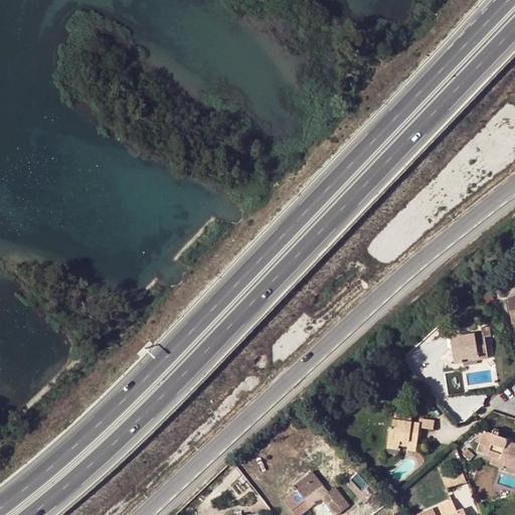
[(484,332),(484,337),(491,336),(490,327),(481,328),(481,333),(484,332)]
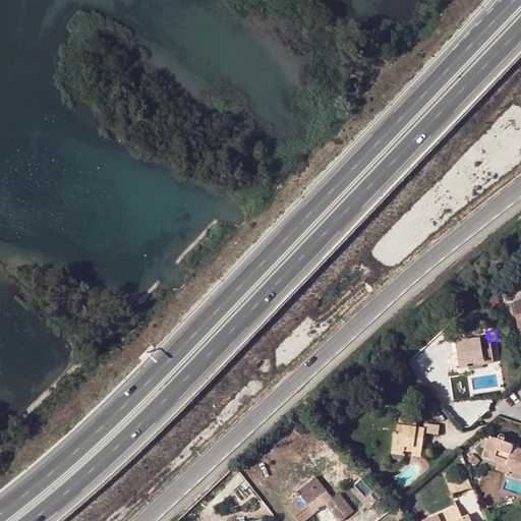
[(459,367),(468,366),(467,361),(481,359),(481,364),(493,362),(489,341),(489,336),(486,337),(456,341),(459,367)]
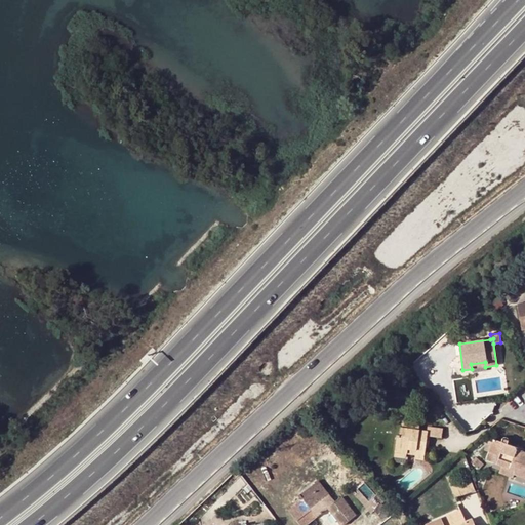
[(441,437),(442,429),(428,427),(428,431),(419,430),(414,429),(415,421),(404,420),(403,428),(400,428),(399,435),(397,435),(395,451),(407,453),(407,449),(415,450),(415,454),(414,459),(423,460),(426,447),(423,447),(423,442),(429,443),(430,436),(441,437)]
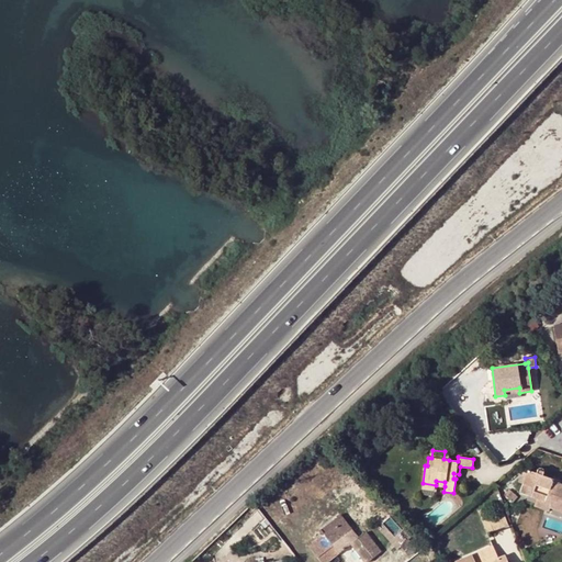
[(551,485),(552,481),(553,480),(542,475),(543,473),(543,471),(542,470),(540,469),(539,469),(537,470),(537,471),(536,473),(528,470),(527,473),(523,484),(523,485),(530,489),(528,496),(537,499),(550,505),(549,507),(561,512),(561,484),(558,483),(557,486),(551,485)]
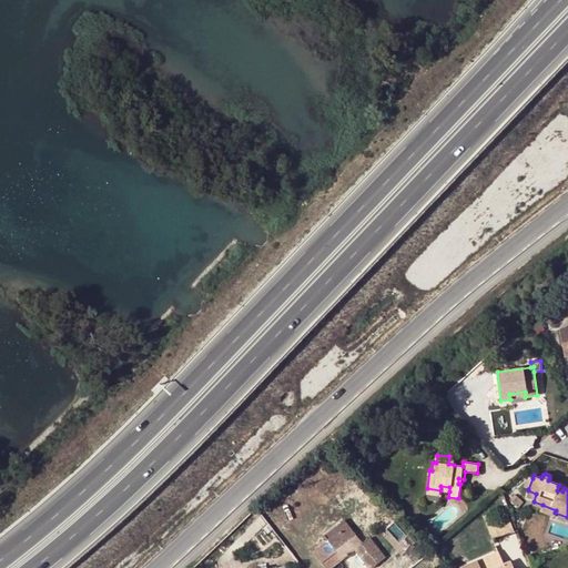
[(536,494),(528,490),(525,498),(534,501),(536,494)]
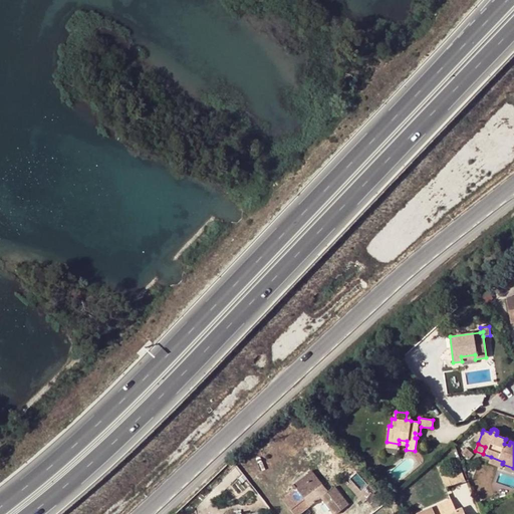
[(467,449),(462,454),(469,460),(473,455),(467,449)]
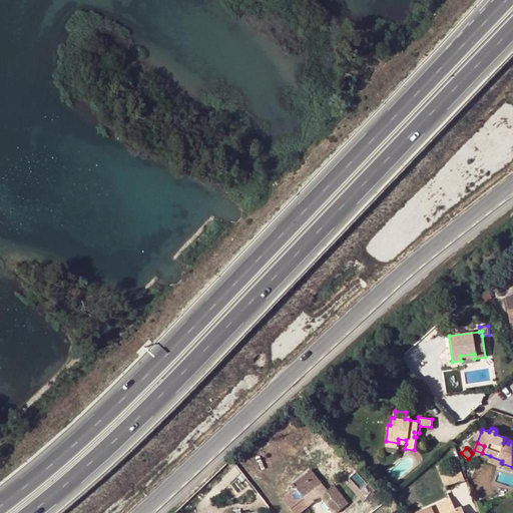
[(500,467),(501,463),(502,461),(490,456),(487,463),(500,467)]
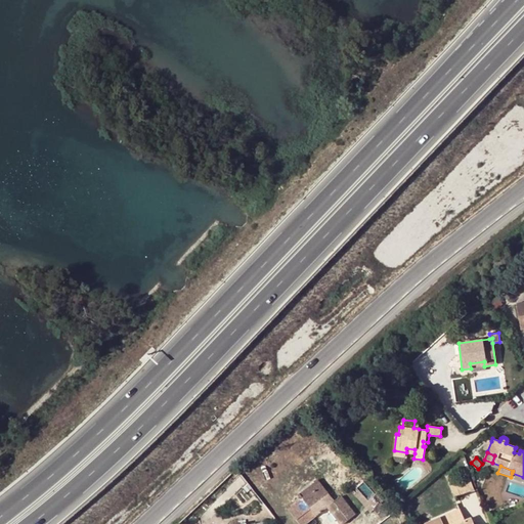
[(468,476),(453,481),(459,495),(473,489),(468,476)]
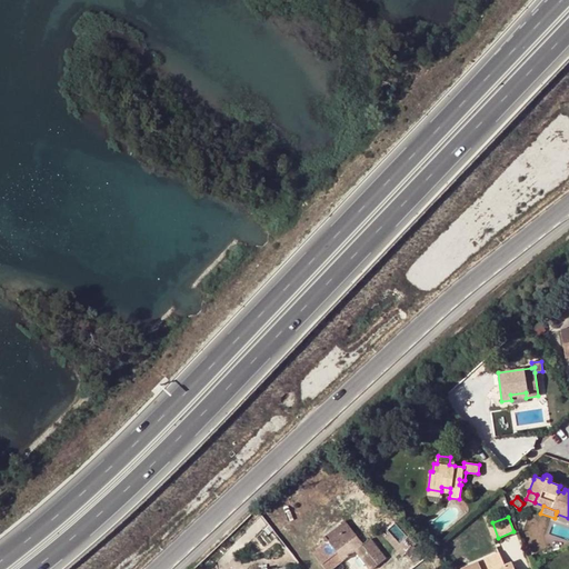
[(329,540),(313,553),(325,568),(329,568),(343,559),(340,556),(343,553),(348,558),(356,551),(369,568),(371,568),(387,558),(371,538),(363,545),(345,520),(339,525),(340,526),(326,537),(329,540)]
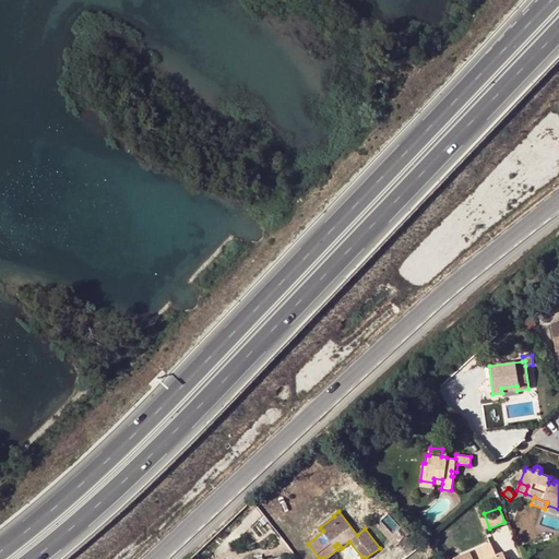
[(414,546),(407,538),(405,536),(397,543),(406,552),(414,546)]
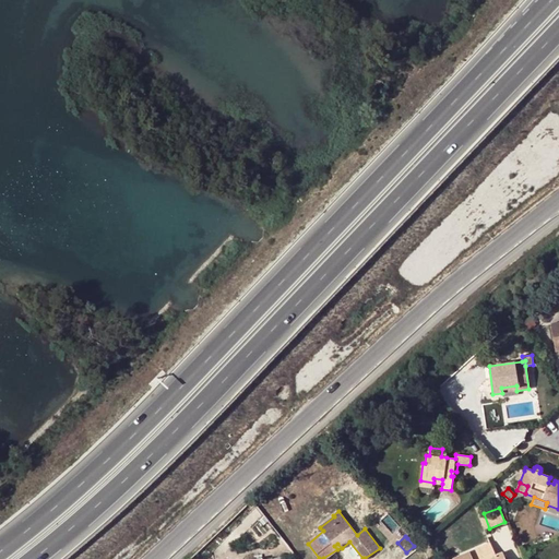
[(411,536),(407,538),(414,546),(417,543),(411,536)]
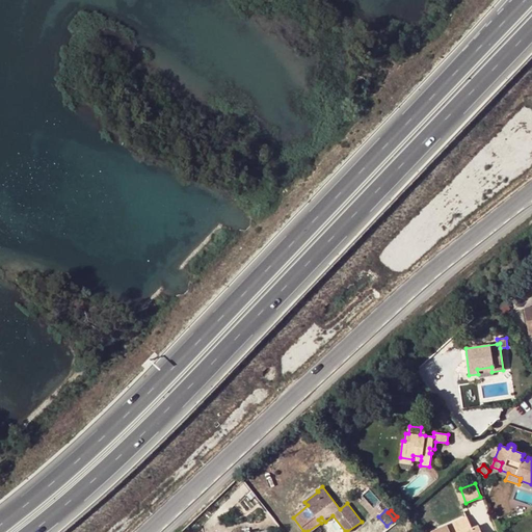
[(480,531),(477,525),(471,528),(467,516),(430,531),(480,531)]
